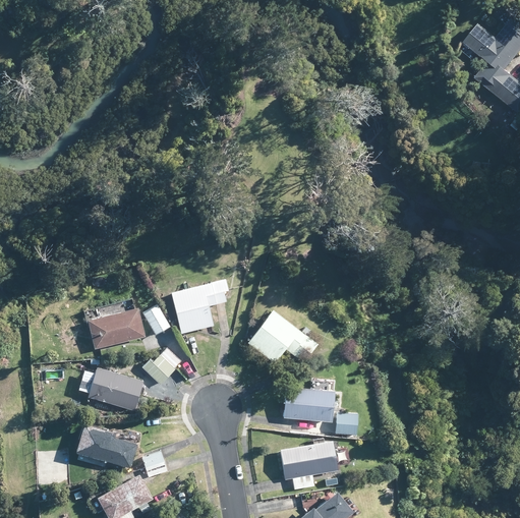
[(519,116),(519,83),(506,72),(519,55),(519,26),(513,21),(498,41),(479,26),(465,45),(482,59),(489,64),(476,80),(519,116)]
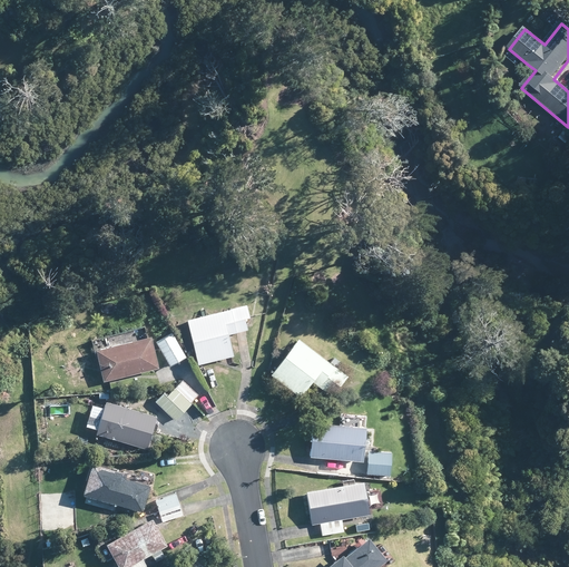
[(236,333),(244,331),(247,330),(245,320),(249,319),(247,306),(187,320),(198,365),(208,363),(213,362),(233,358),(228,334),(236,333)]
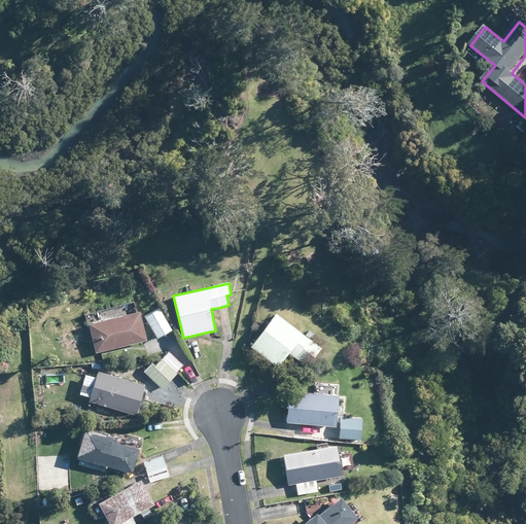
[(158,339),(171,330),(159,309),(144,317),(154,335),(158,339)]
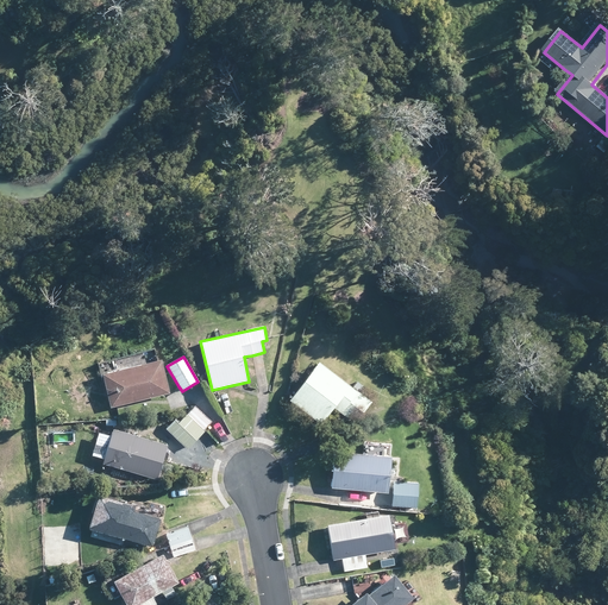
[(164,395),(169,394),(161,358),(157,359),(120,369),(118,359),(108,361),(111,371),(101,373),(111,408),(164,395)]
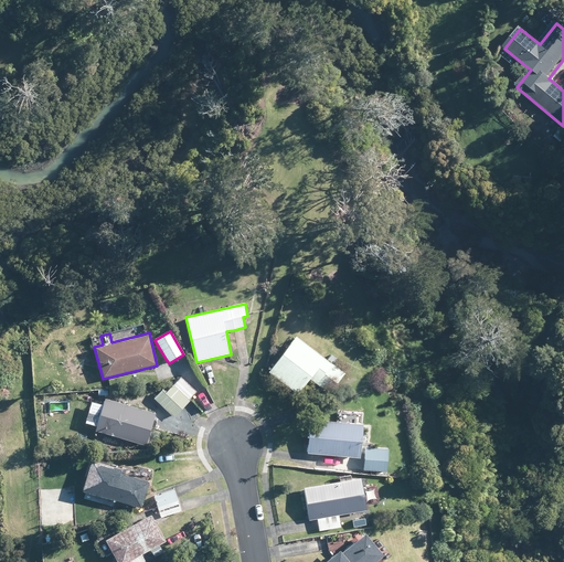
[(309,378),(325,390),(333,379),(337,382),(344,372),(296,335),(268,371),(297,393),(306,381),(309,378)]
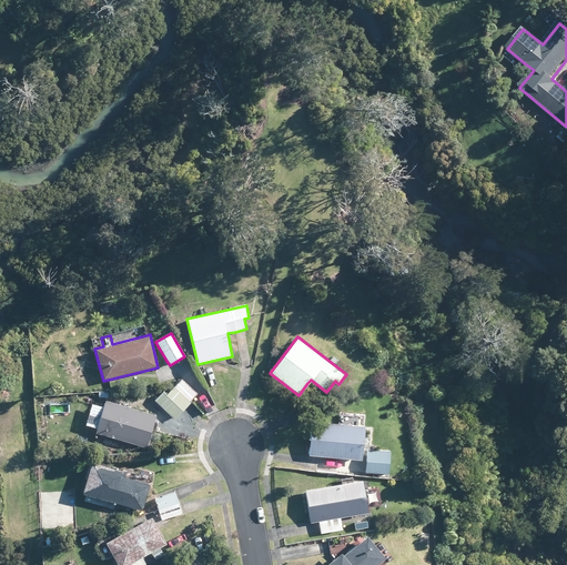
[(166,395),(183,410),(196,394),(181,380),(173,387),(166,395)]
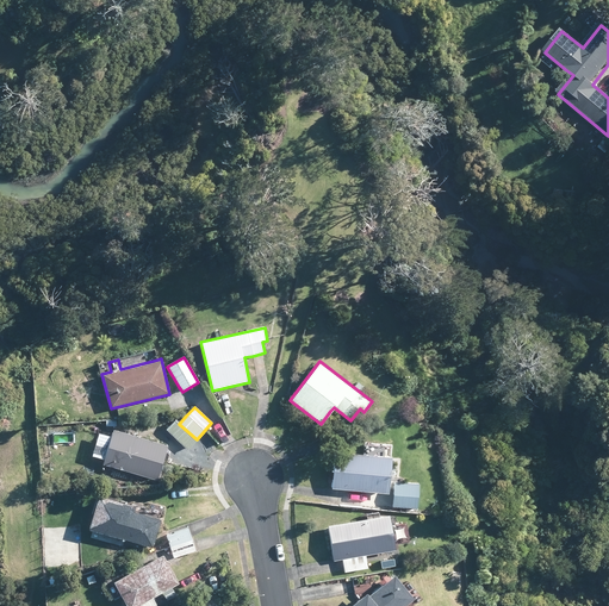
[(143,437),(134,435),(113,429),(104,466),(144,476),(157,480),(167,444),(143,437)]
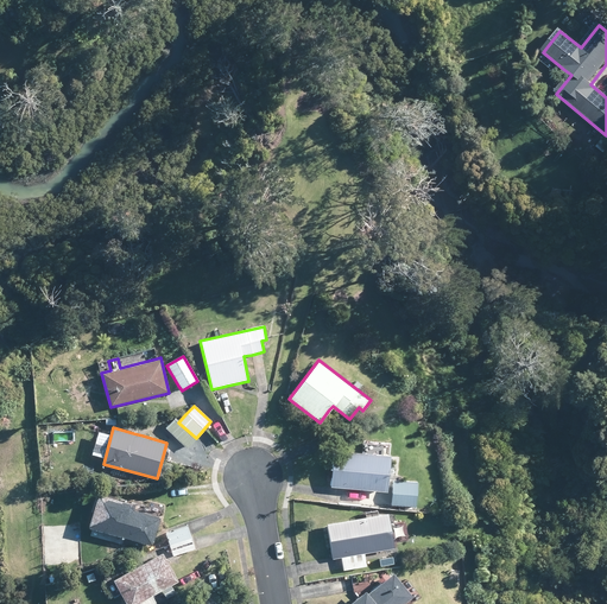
[(387,491),(387,482),(390,455),(334,450),(330,487),(387,491)]
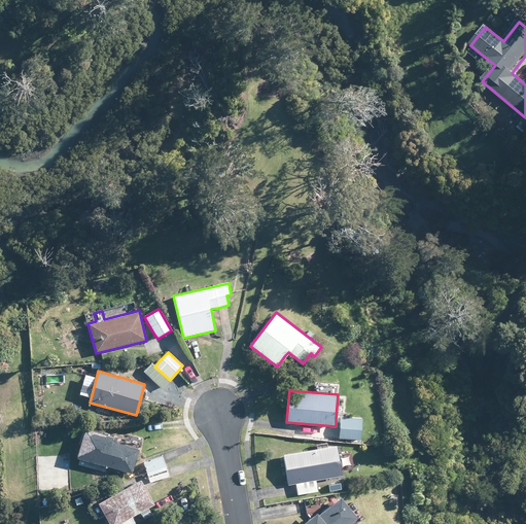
[(339,439),(360,441),(362,419),(341,417),(341,419),(339,439)]
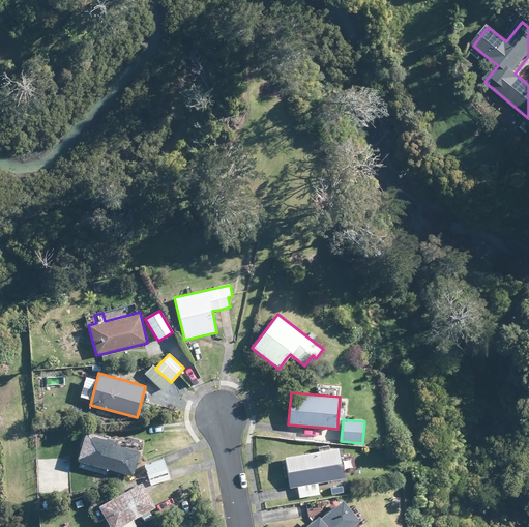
[(134,473),(135,470),(140,452),(116,445),(117,441),(86,431),(77,460),(133,476),(134,473)]
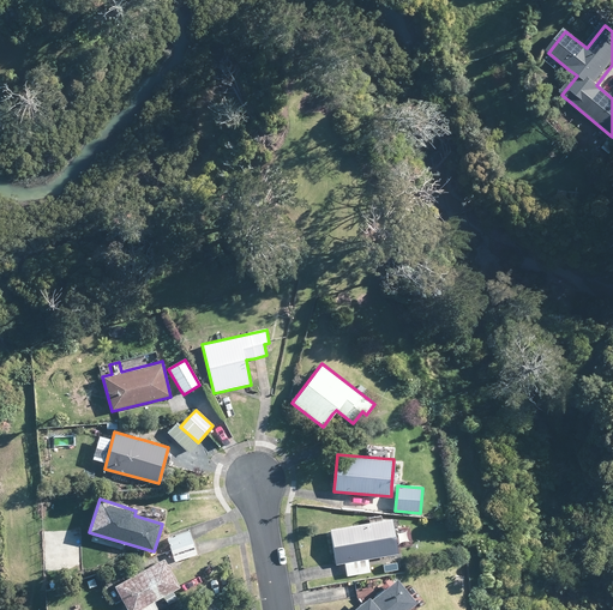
[(397,554),(400,553),(391,517),(330,529),(337,565),(344,563),(347,578),(370,573),(370,572),(368,566),(367,559),(397,554)]
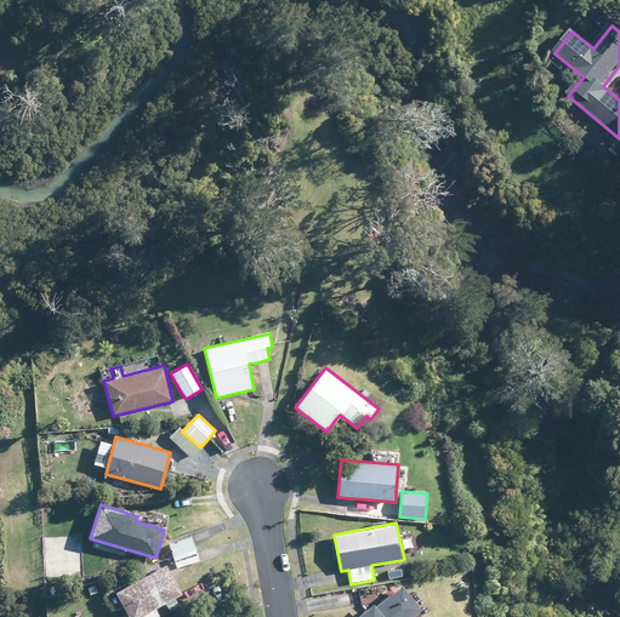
[(197,553),(194,548),(191,538),(169,546),(170,549),(177,569),(199,561),(197,553)]
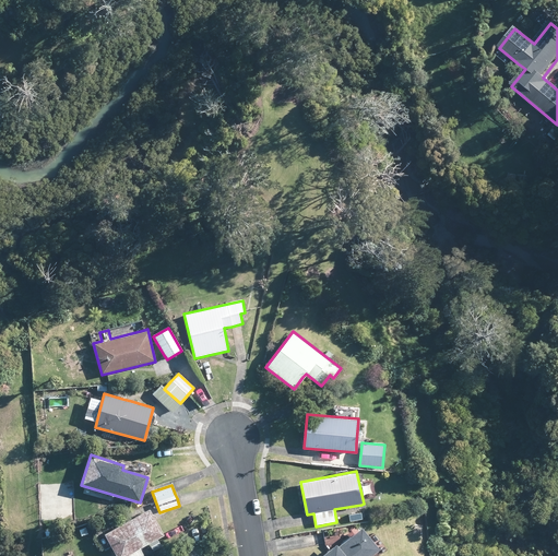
[(140,548),(163,535),(149,509),(132,518),(132,520),(122,525),(121,524),(114,529),(104,533),(116,555),(129,555),(143,555),(140,548)]
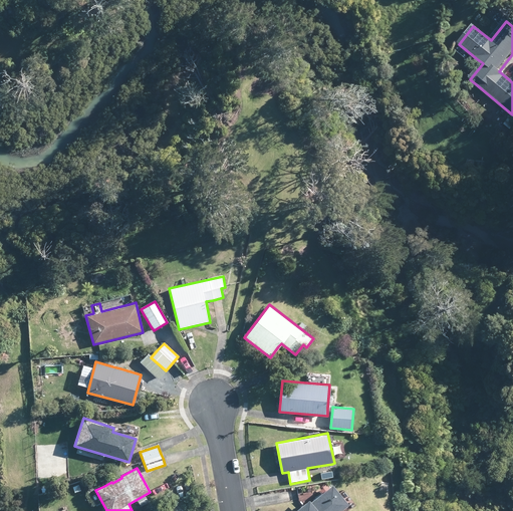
[(341,510),(345,508),(349,504),(332,484),(311,502),(309,499),(299,507),(295,510),(341,510)]
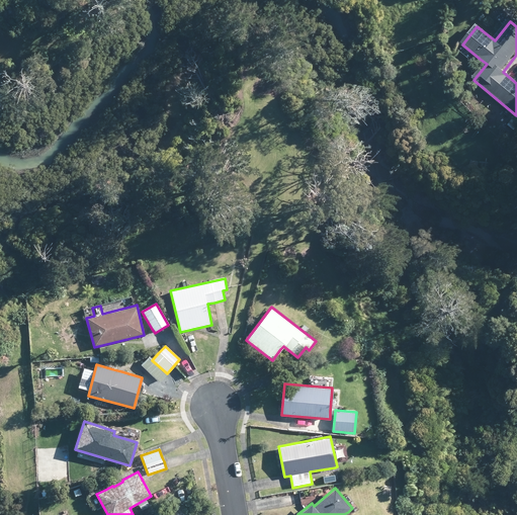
All buildings are outlined.
